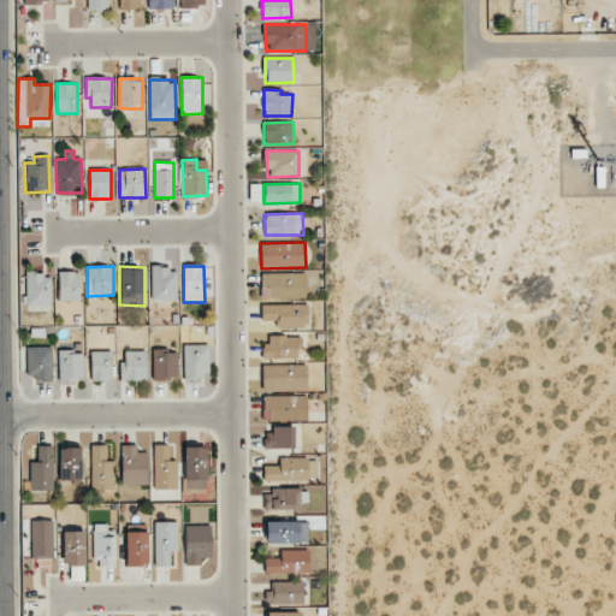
[(150,301),(176,301),(177,268),(152,268),(150,301)]
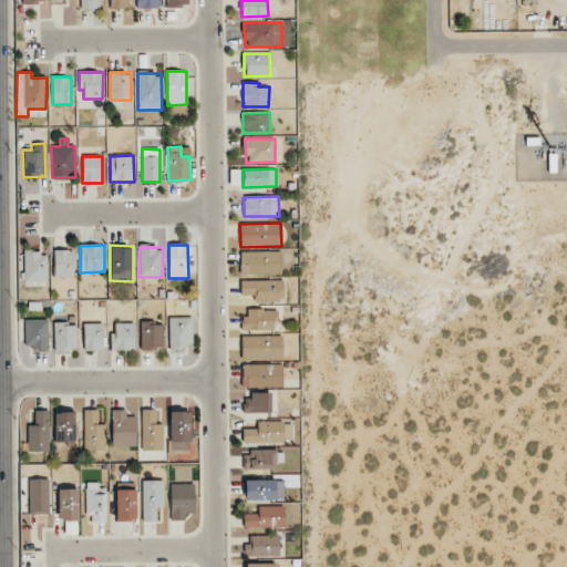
[(53,278),(73,277),(72,250),(53,250),(53,278)]
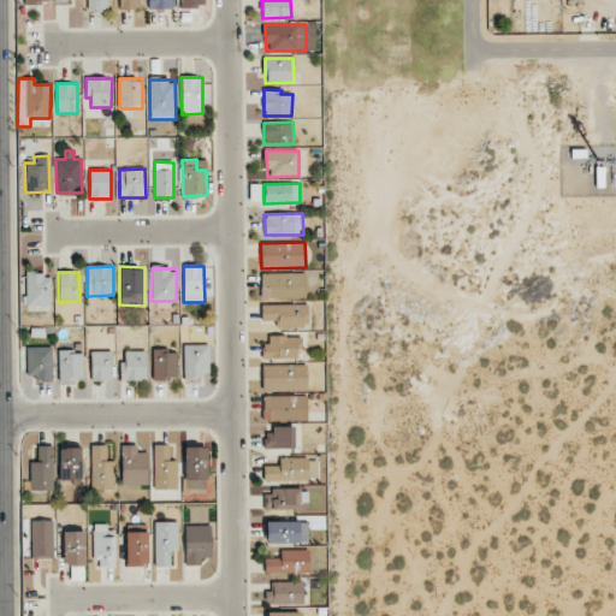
[(27,306),(52,304),(51,273),(25,274),(27,306)]
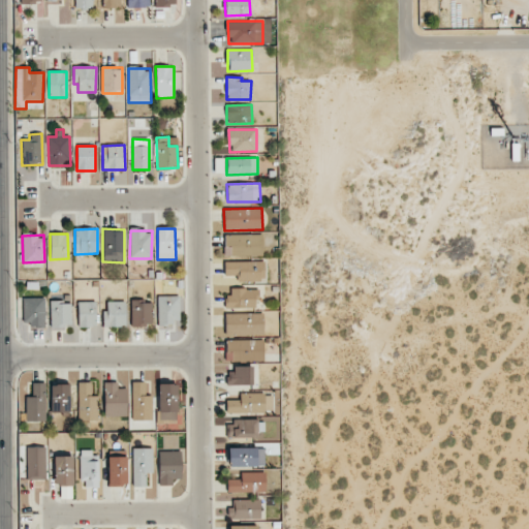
[(262,235),(224,235),(224,256),(262,256),(262,235)]
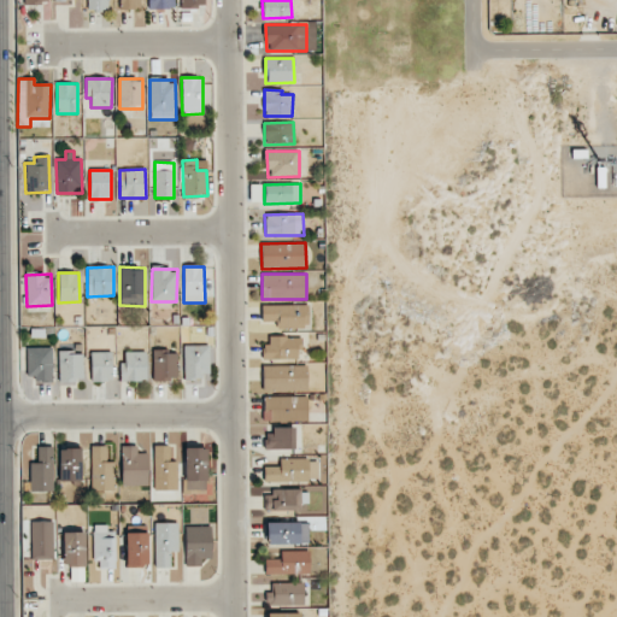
[(277,328),(309,328),(309,305),(262,306),(262,322),(277,322),(277,328)]
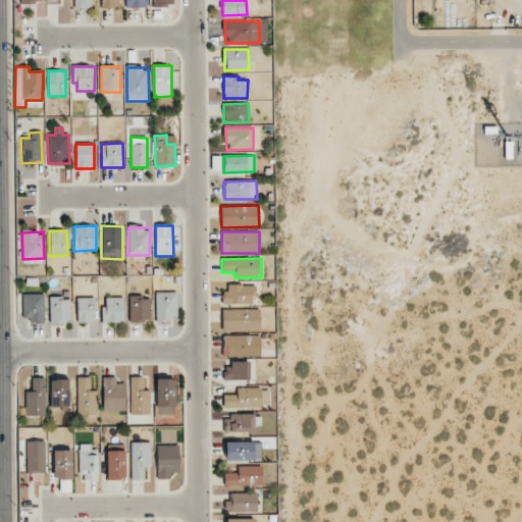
[(254,305),(255,285),(227,284),(227,292),(222,292),(222,304),(254,305)]
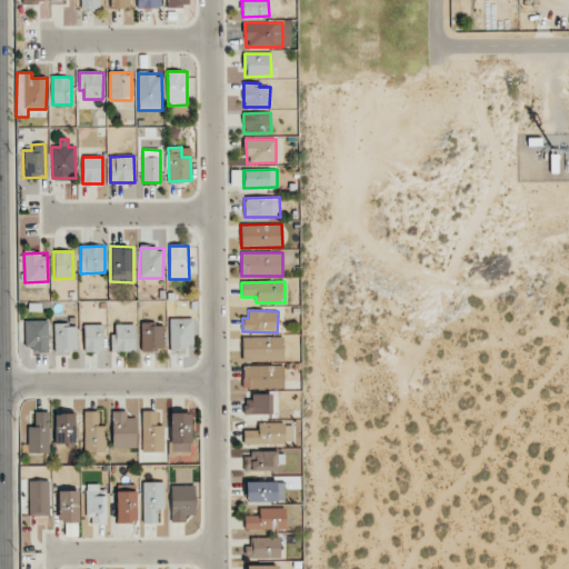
[(192,318),(169,319),(170,348),(192,348),(192,318)]
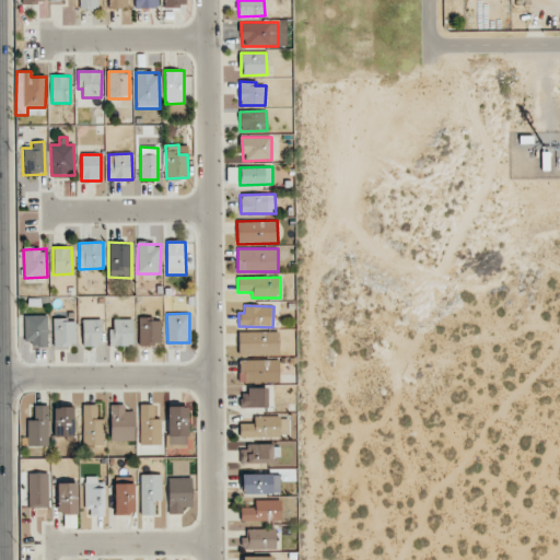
[(47,315),(24,316),(24,346),(47,345),(47,315)]
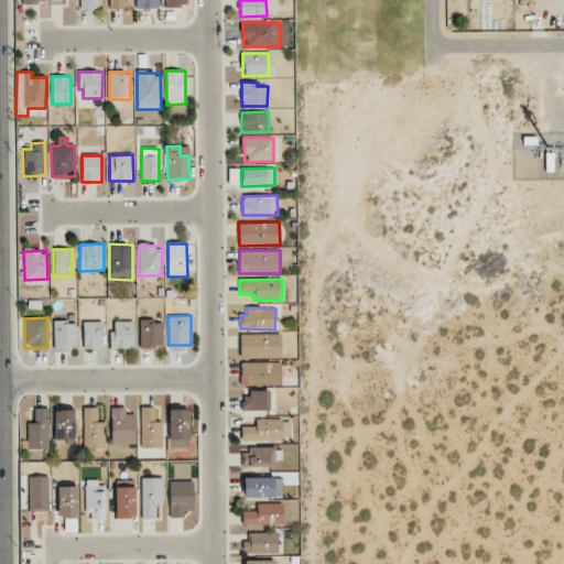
[(76,321),(53,322),(54,348),(76,348),(76,321)]
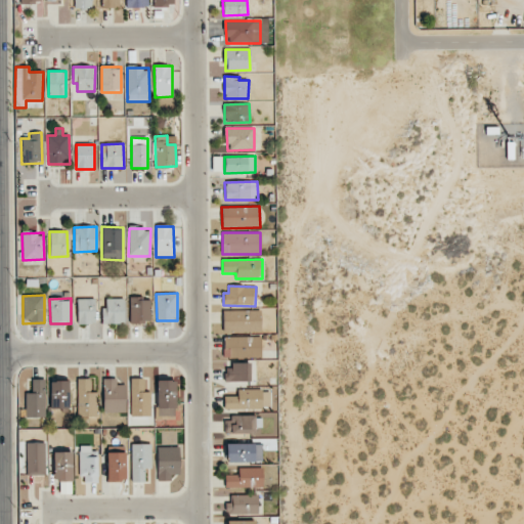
[(130,322),(150,322),(149,298),(129,298),(130,322)]
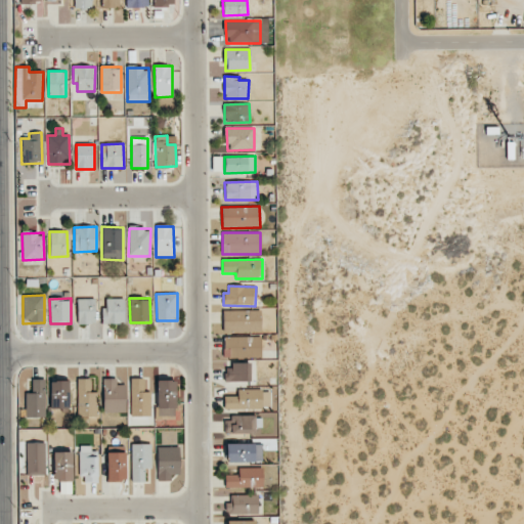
[(78,324),(95,323),(95,299),(77,299),(78,324)]
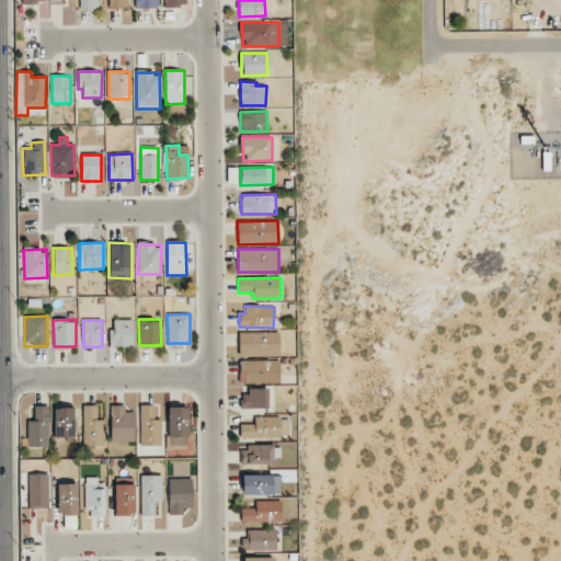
[(133,320),(114,320),(114,330),(109,330),(109,347),(133,346),(133,320)]
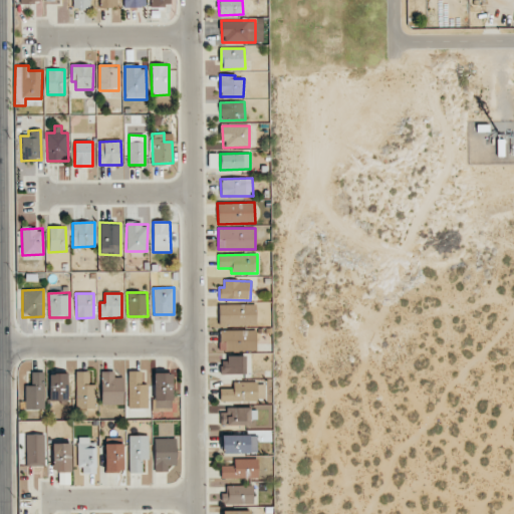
[(218,325),(255,326),(256,305),(219,304),(218,325)]
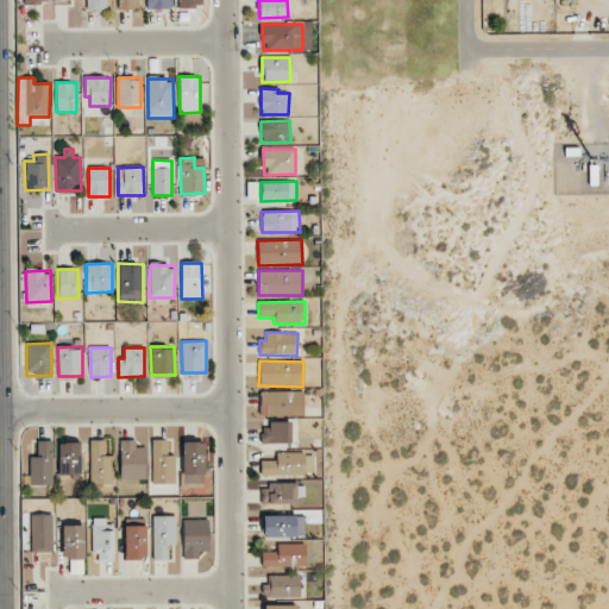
[(303,391),(259,391),(259,415),(303,416),(303,391)]
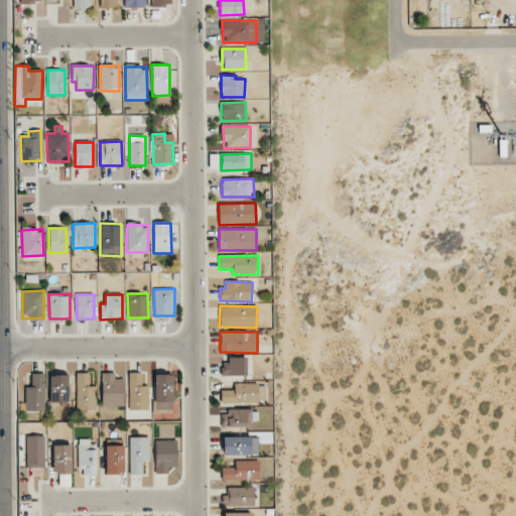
[(246,358),(224,358),(224,376),(246,376),(246,358)]
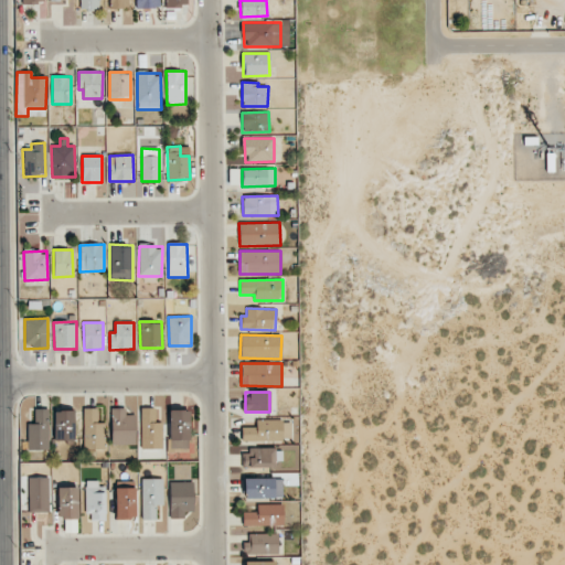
[(49,450),(49,408),(34,408),(34,424),(28,424),(27,450),(49,450)]
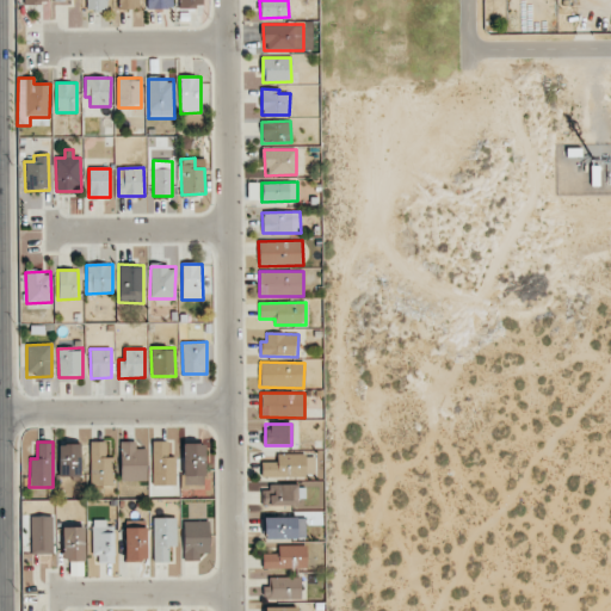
[(112,486),(112,458),(105,458),(105,442),(90,442),(91,486),(112,486)]
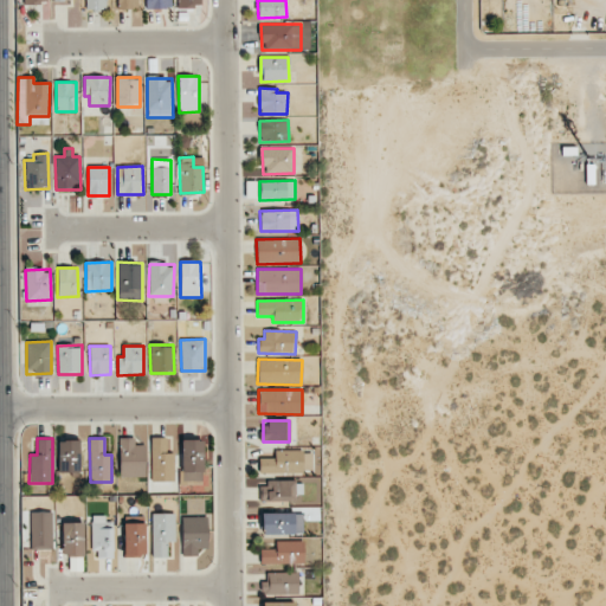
[(118,477),(144,477),(144,445),(134,445),(134,438),(120,438),(118,477)]
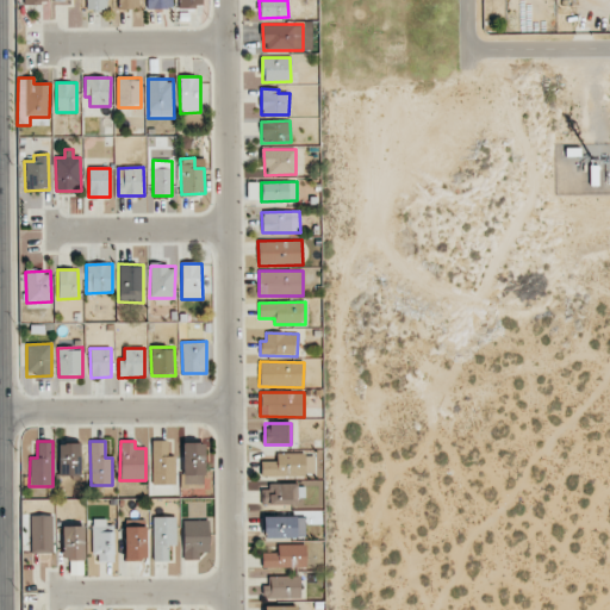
[(174,484),(173,441),(151,441),(153,485),(174,484)]
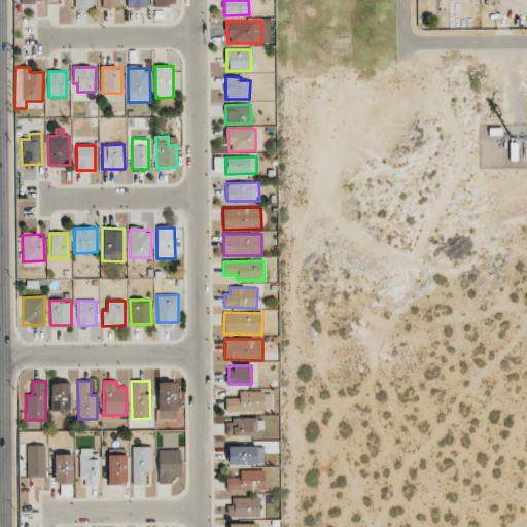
[(69,411),(69,383),(50,383),(50,412),(69,411)]
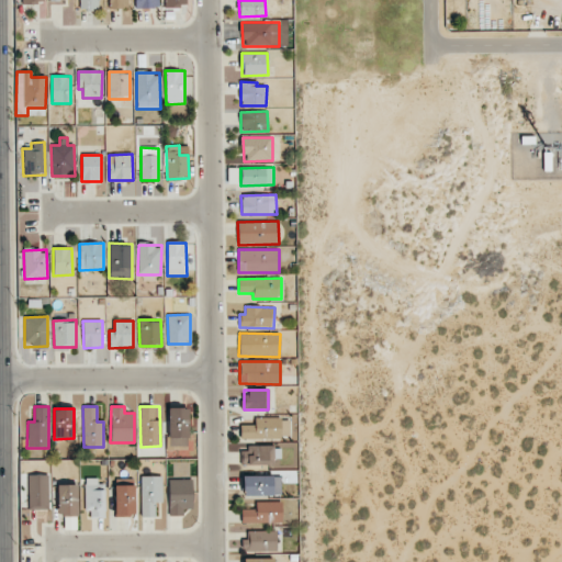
[(168,408),(167,446),(188,447),(189,408),(168,408)]
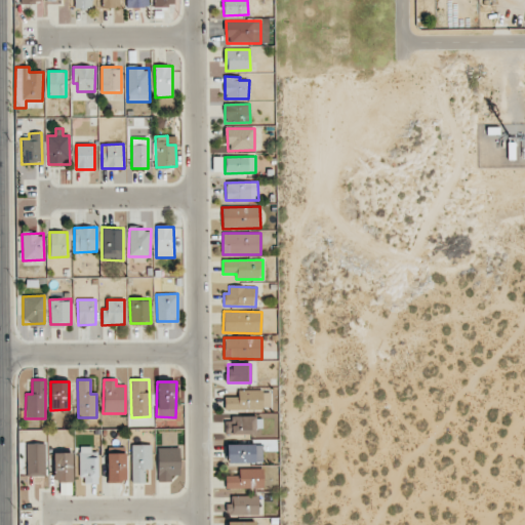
[(225,410),(270,410),(270,391),(238,391),(238,397),(225,397),(225,410)]
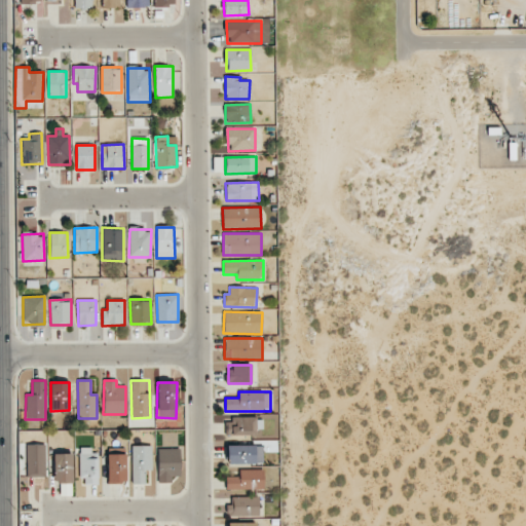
[(257,436),(256,417),(226,418),(226,436),(257,436)]
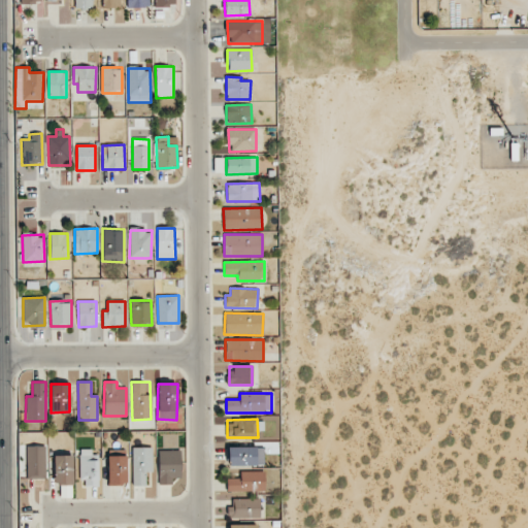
[(26,447),(27,479),(46,479),(45,446),(26,447)]
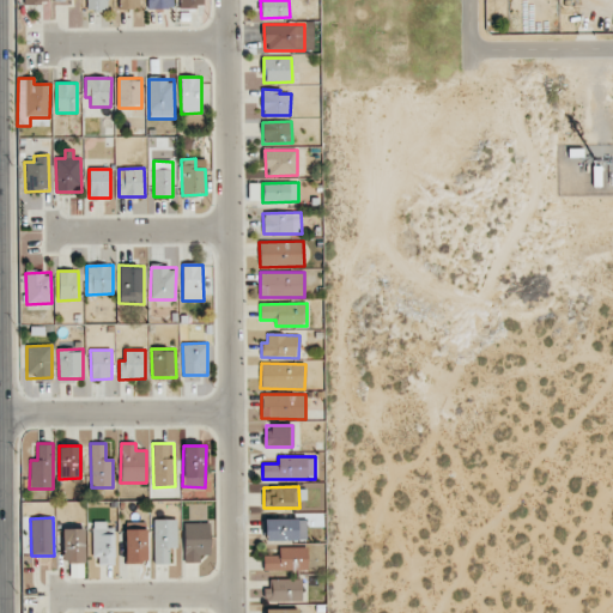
[(153,520),(153,564),(169,564),(169,548),(176,548),(177,520),(153,520)]
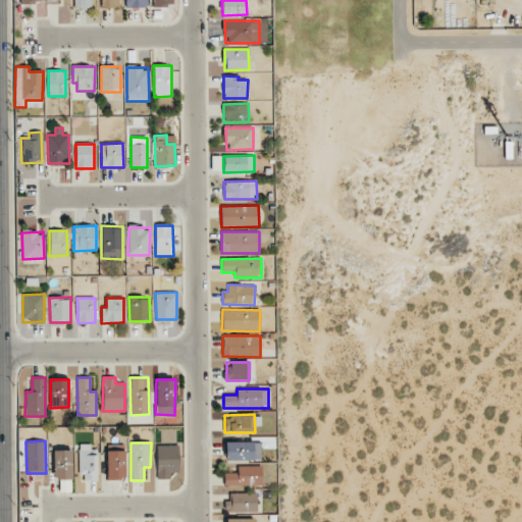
[(261,442),(224,442),(225,460),(261,460),(261,442)]
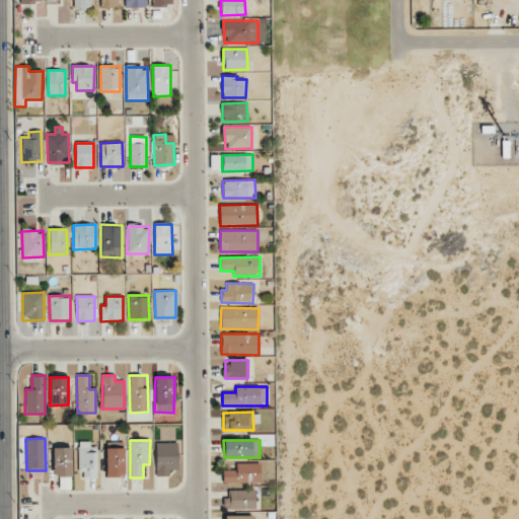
[(176,442),(155,443),(156,476),(169,476),(169,470),(177,470),(176,442)]
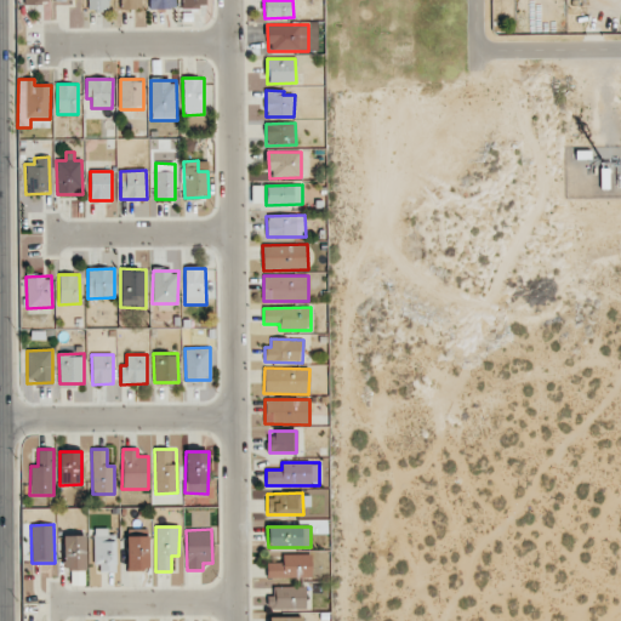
[(117,571),(115,530),(95,530),(95,571),(117,571)]
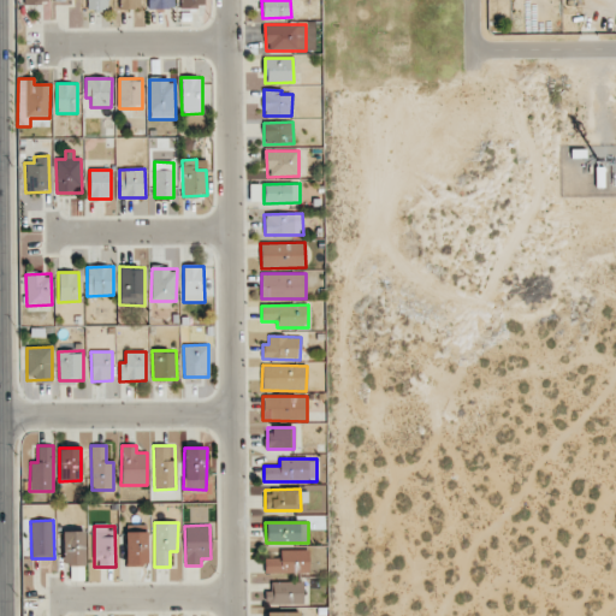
[(84,531),(63,532),(63,566),(84,564),(84,531)]
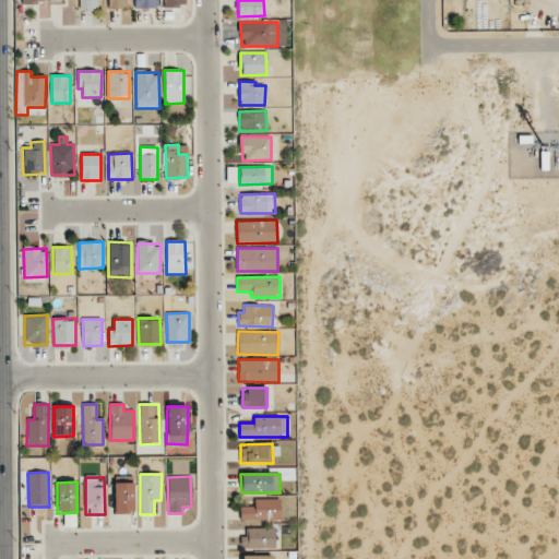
[(115,514),(134,514),(133,483),(114,483),(115,514)]
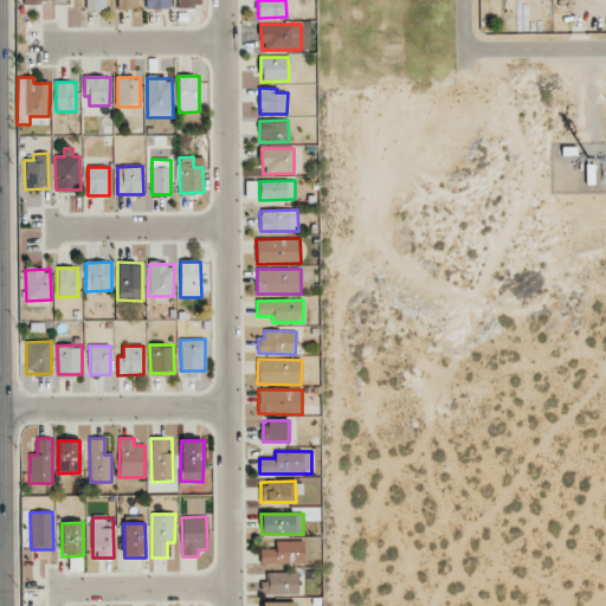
[(260,565),(303,563),(303,541),(276,541),(276,549),(259,549),(260,565)]
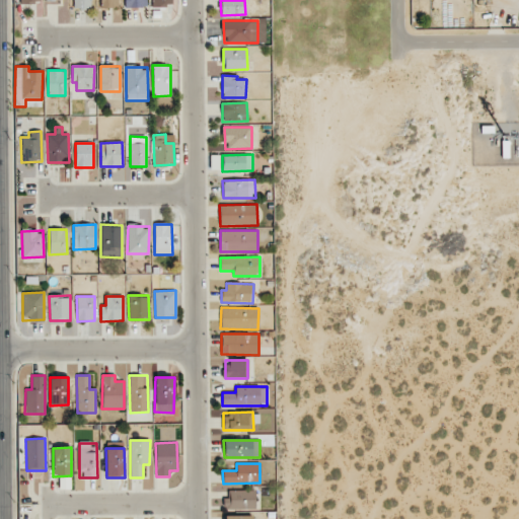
[(254,490),(224,491),(225,510),(255,509),(254,490)]
